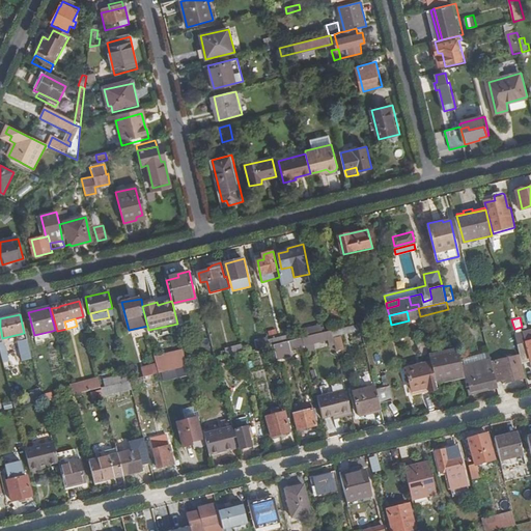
[(361,323),(332,330),(333,336),(362,329),(361,323)]
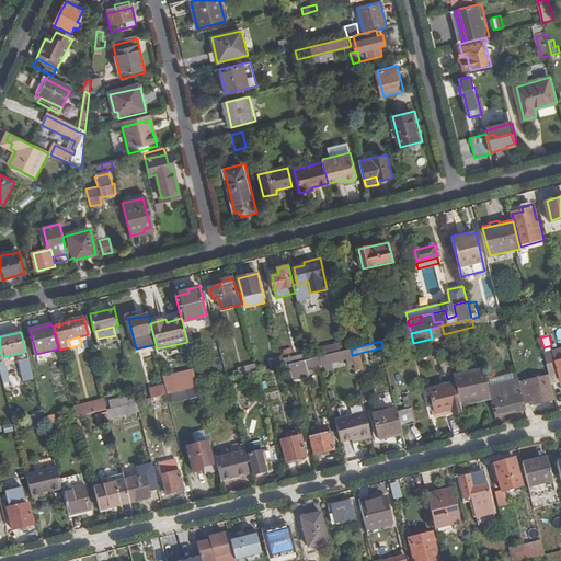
[(353,357),(352,355),(351,348),(342,352),(320,356),(322,366),(327,365),(353,358),(353,357)]
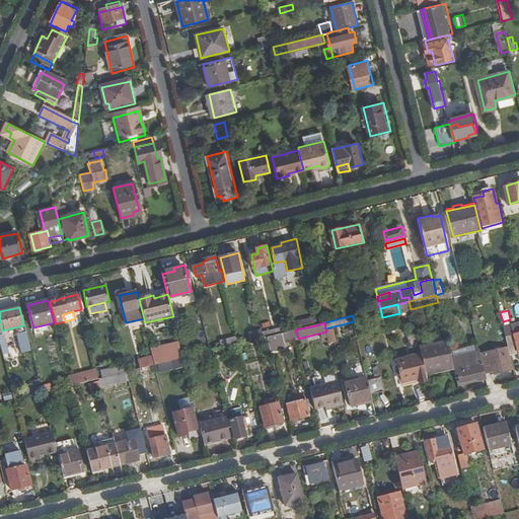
[(518,322),(504,326),(505,330),(511,355),(518,352),(518,322)]
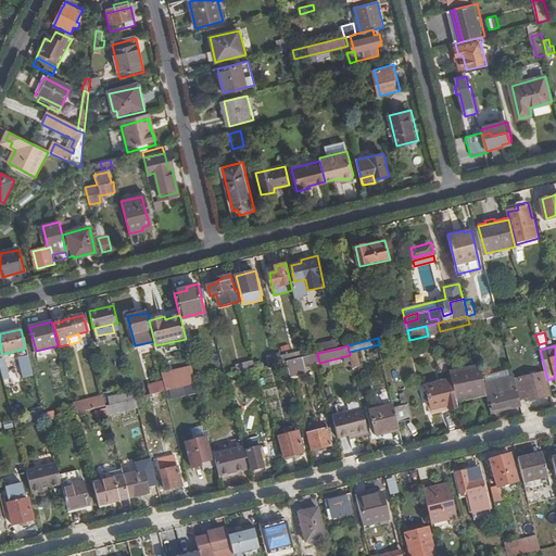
[(54,346),(36,351),(37,357),(55,352),(54,346)]
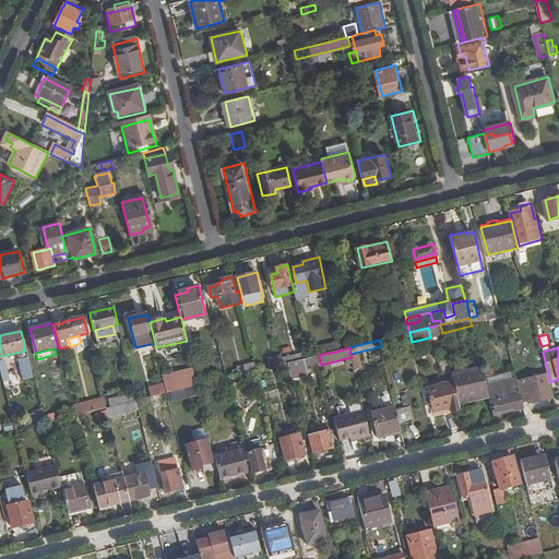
[(79,364),(75,351),(61,354),(64,368),(79,364)]
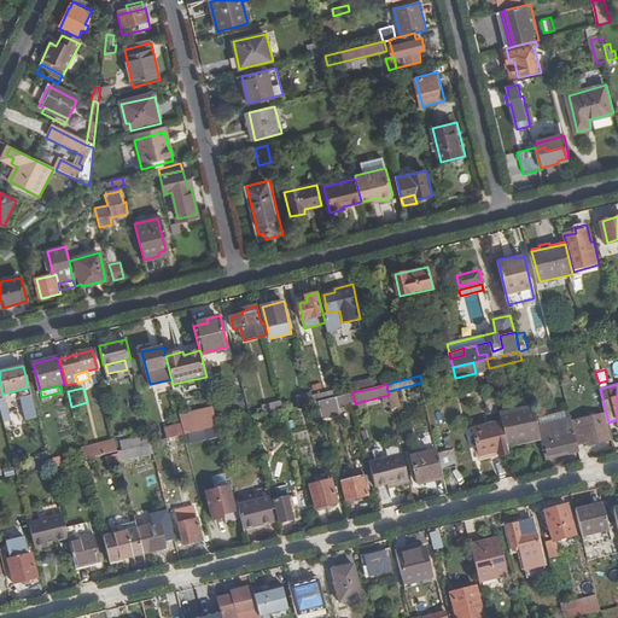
[(319,401),(343,396),(345,395),(343,388),(314,395),(315,402),(319,401)]
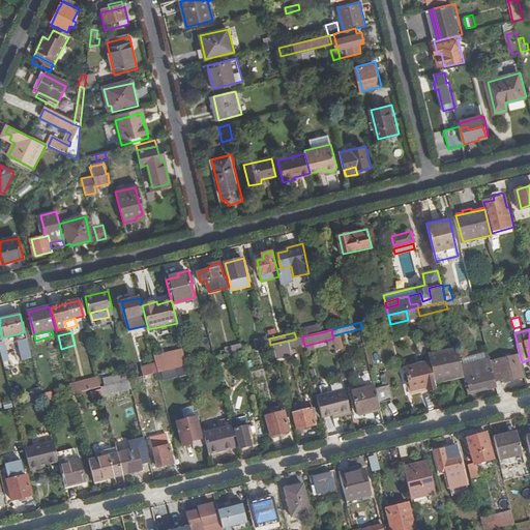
[(346,349),(343,335),(333,337),(333,339),(336,351),(346,349)]
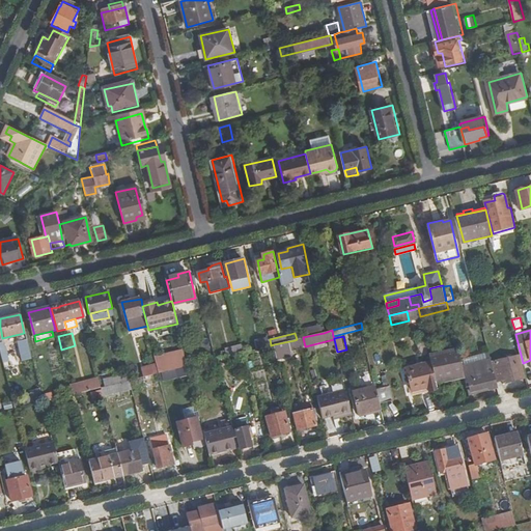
[(270,339),(269,338),(257,341),(259,348),(271,345),(270,339)]
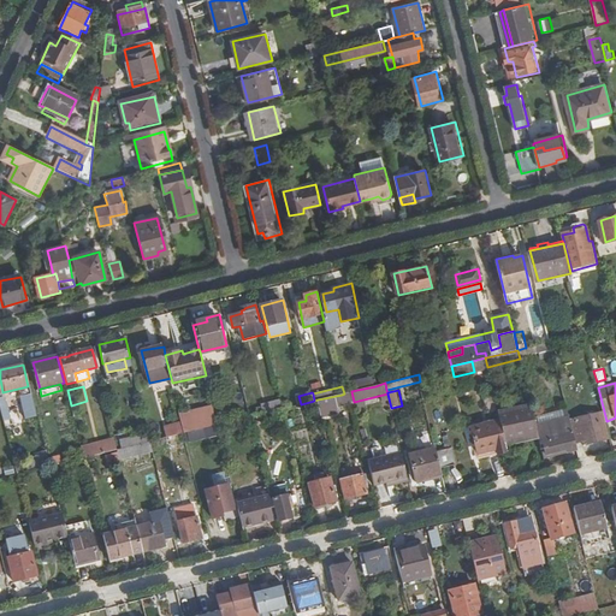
[(19,395),(23,419),(35,418),(33,394),(19,395)]
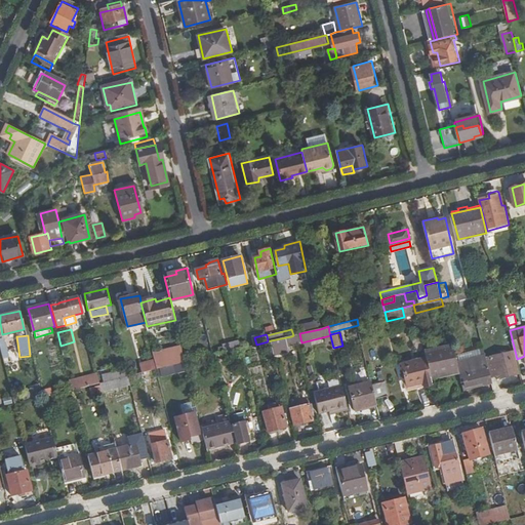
[(293,344),(291,336),(271,340),(273,349),(293,344)]
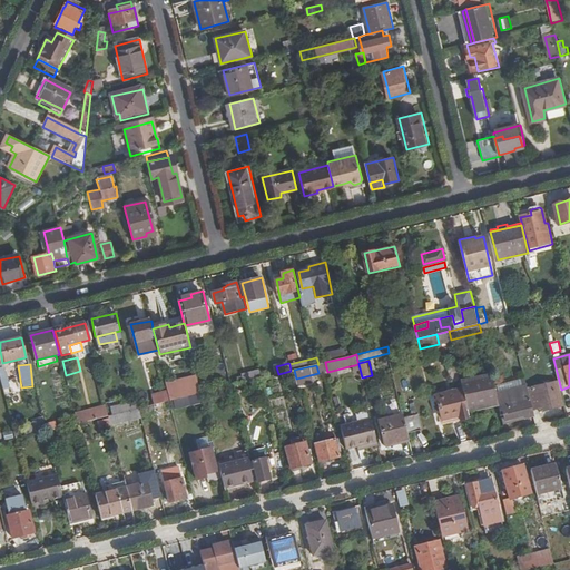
[(263,377),(263,376),(261,370),(243,374),(245,382),(263,377)]
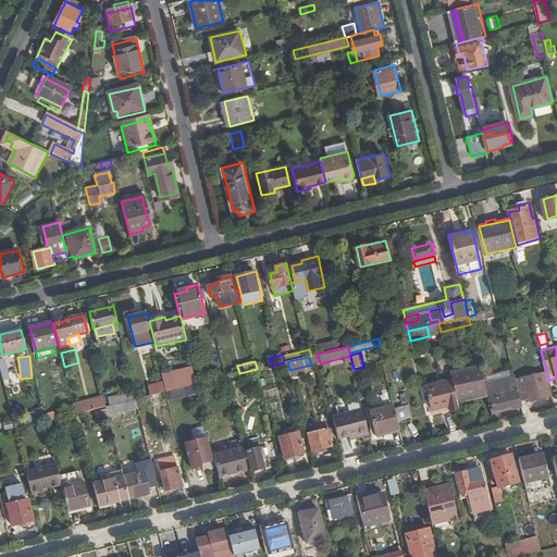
[(187,386),(197,384),(193,368),(163,375),(165,383),(168,391),(187,386)]
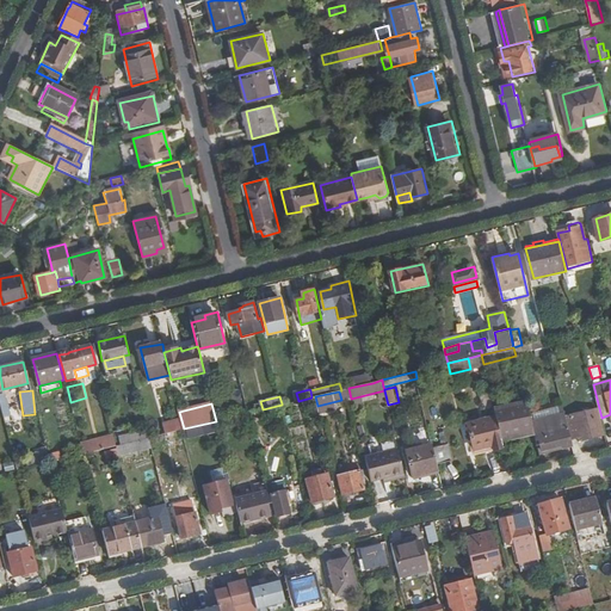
[(495,412),(497,417),(503,439),(535,432),(532,420),(528,403),(495,412)]
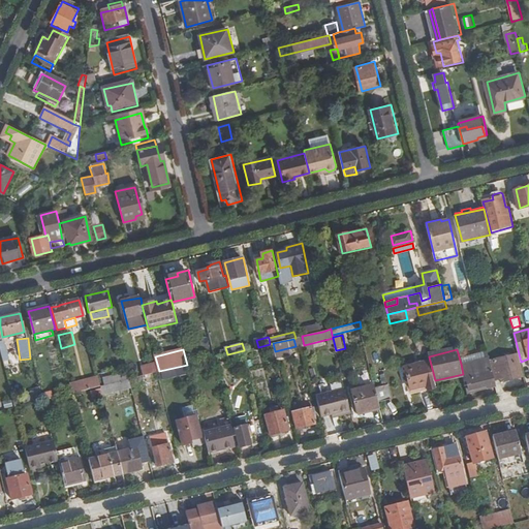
[(490,359),(495,380),(500,378),(502,383),(520,378),(514,353),(490,359)]
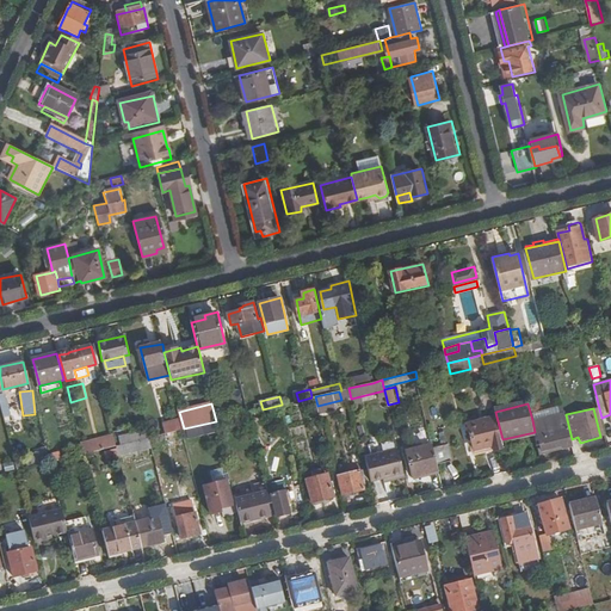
[(566,414),(566,412),(532,420),(535,432),(539,450),(562,444),(563,448),(573,445),(572,439),(566,414)]
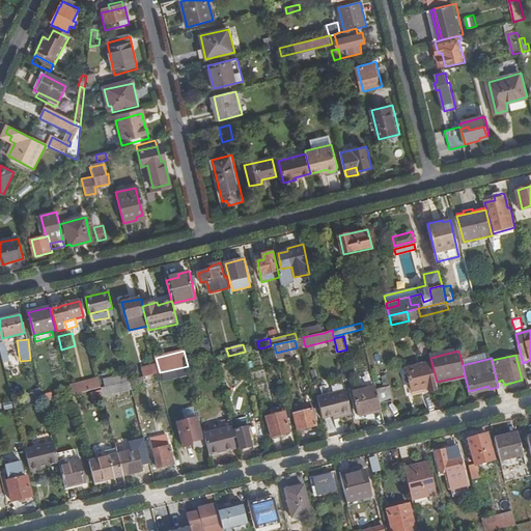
[(430,390),(438,389),(437,382),(431,362),(408,367),(413,389),(429,385),(430,390)]
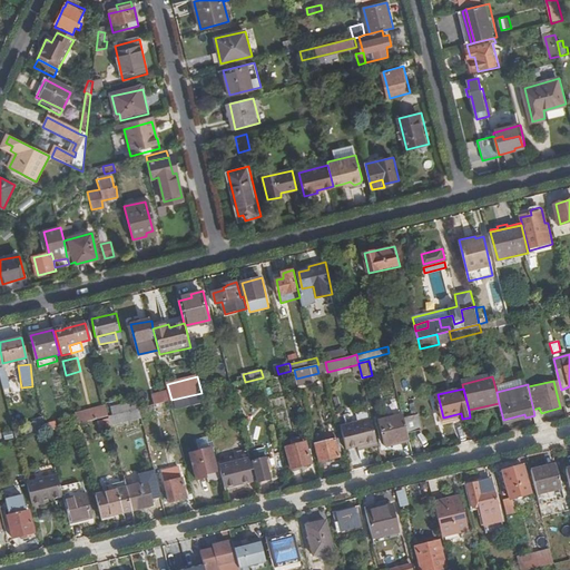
[(156,404),(172,400),(169,392),(154,395),(156,404)]
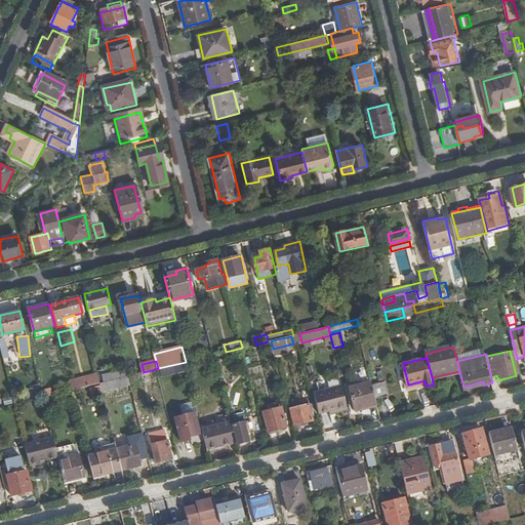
[(178,373),(176,364),(158,368),(160,377),(178,373)]
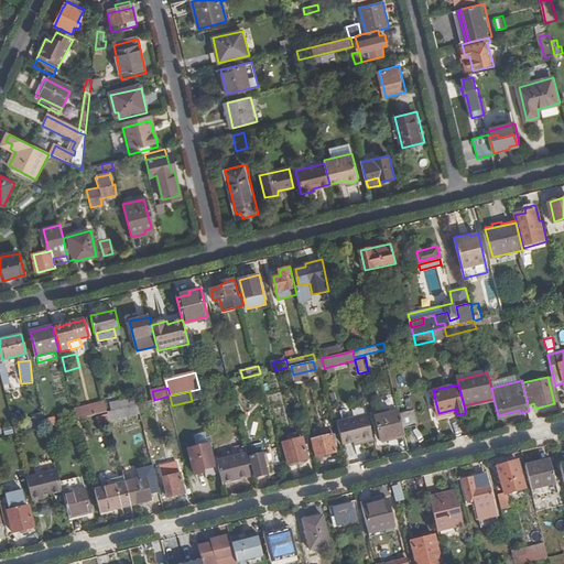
[(138,404),(136,397),(110,402),(112,411),(138,404)]
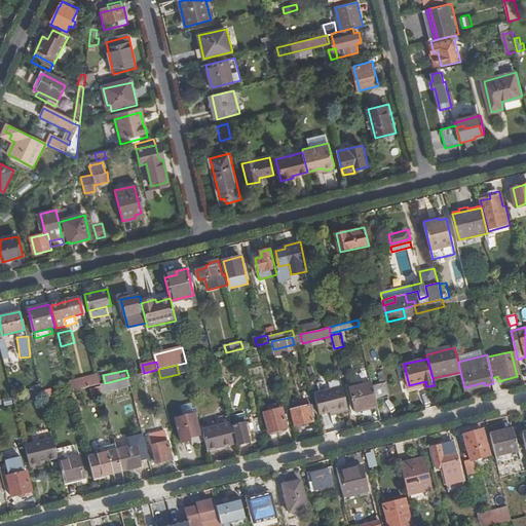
[(70,389),(99,385),(97,375),(68,379),(70,389)]
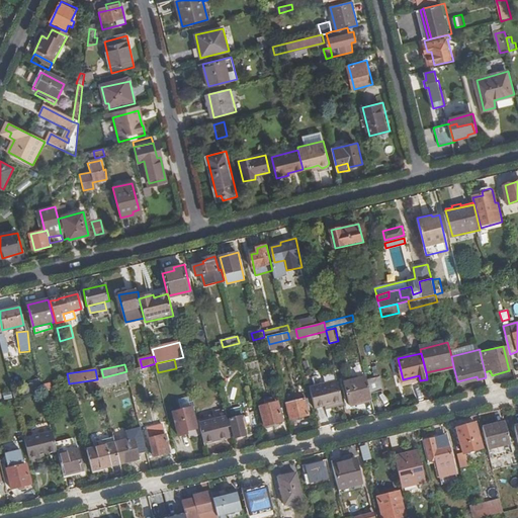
[(128,377),(126,371),(103,377),(99,378),(100,384),(128,377)]
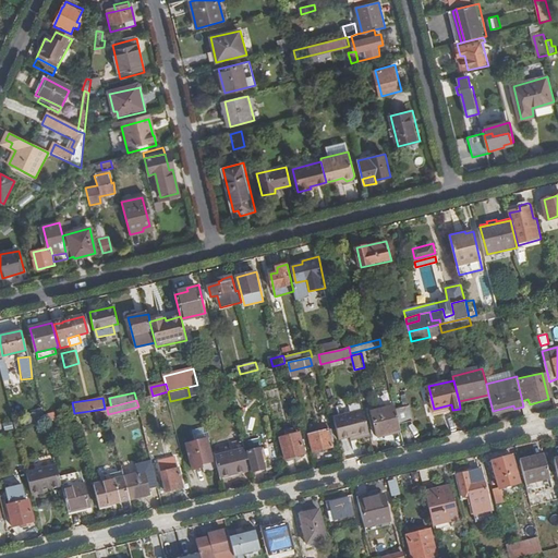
[(174,416),(183,414),(180,402),(171,404),(174,416)]
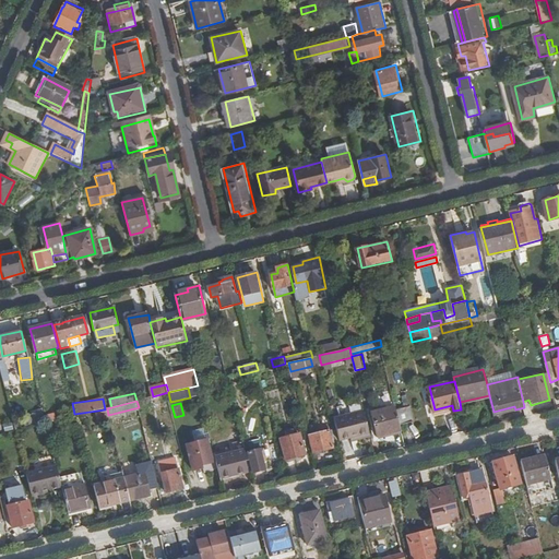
[(396,408),(400,423),(414,420),(409,405),(396,408)]
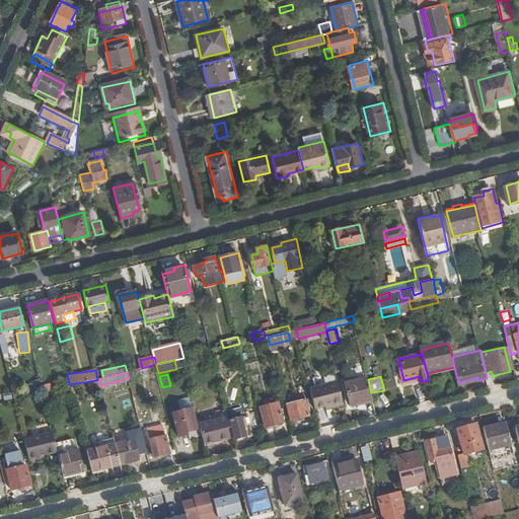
[(351,404),(373,399),(371,392),(368,379),(367,377),(346,382),(351,404)]
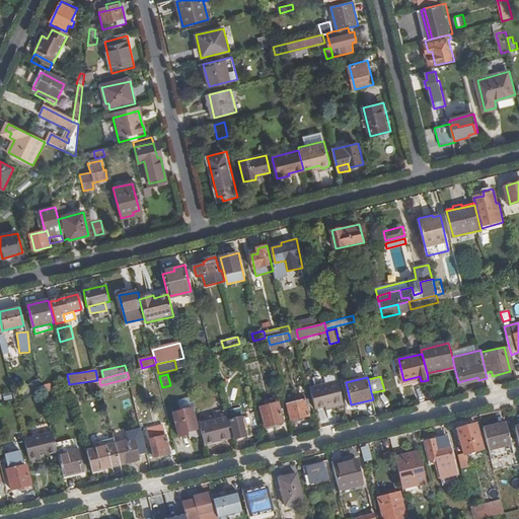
[(339,380),(311,387),(315,409),(326,405),(326,408),(344,402),(339,380)]
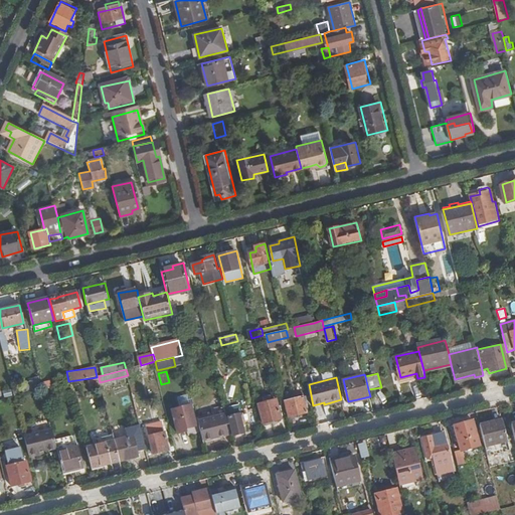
[(50,387),(42,389),(44,396),(52,394),(50,387)]
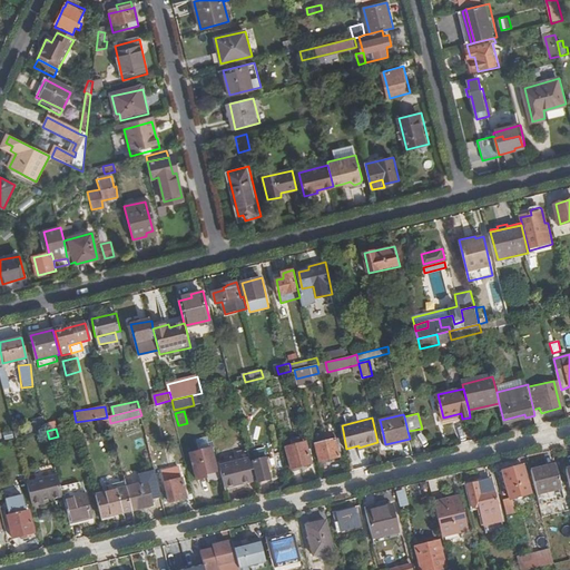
[(17,439),(15,431),(3,434),(6,442),(17,439)]
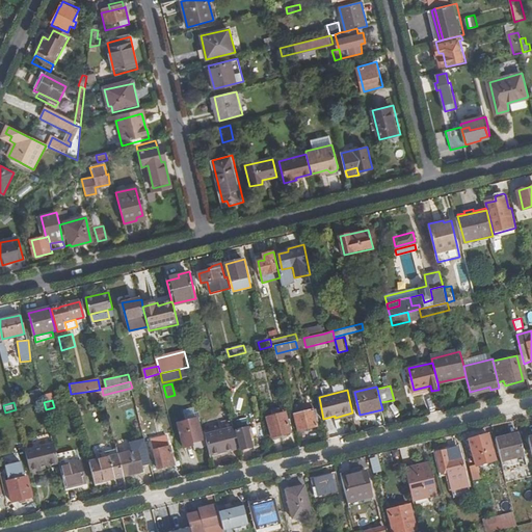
[(317,426),(314,409),(294,415),(298,430),(317,426)]
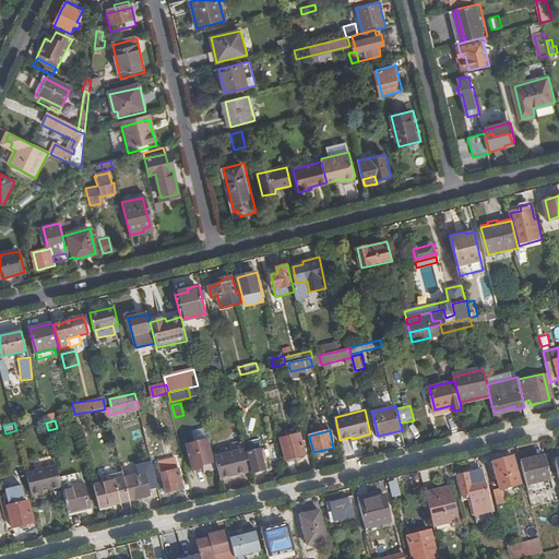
[(306,454),(301,432),(281,438),(286,459),(306,454)]
